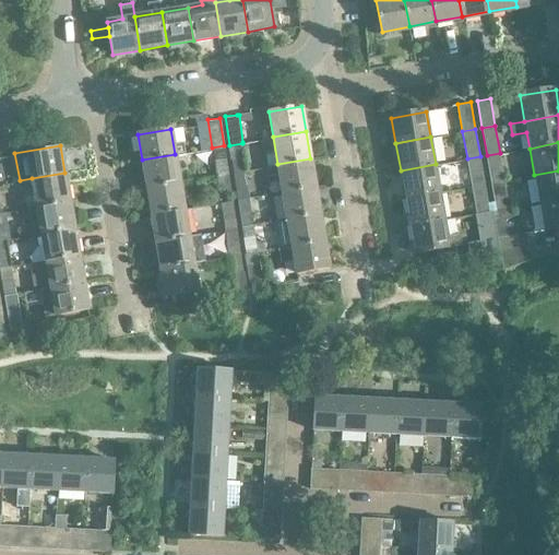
[(500,153),(487,155),(491,182),(504,180),(500,153)]
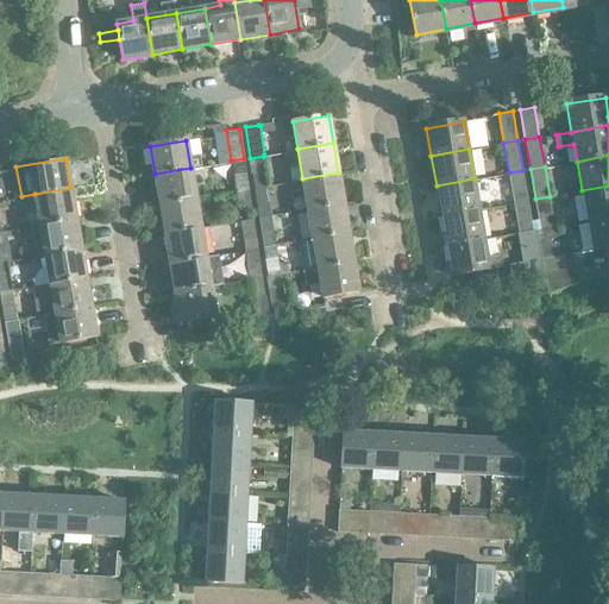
[(195,197),(190,168),(155,174),(159,203),(195,197)]
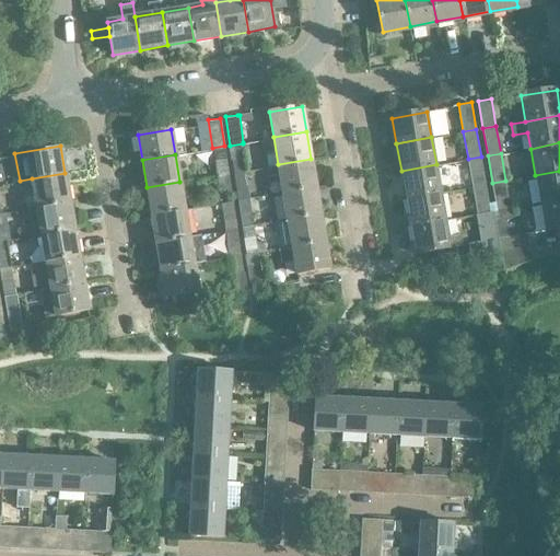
[(235,172),(246,170),(244,154),(232,157),(235,172)]
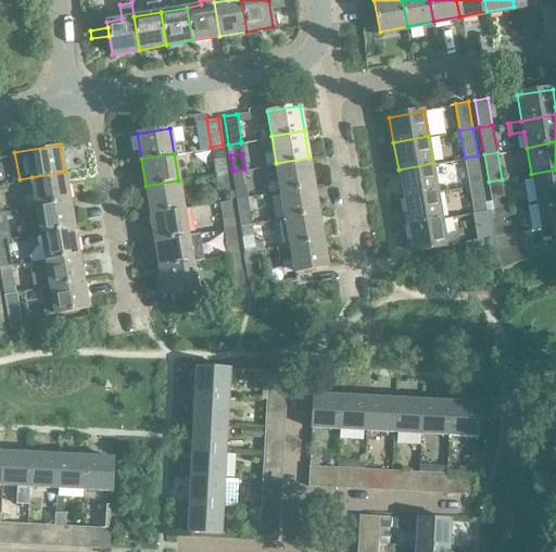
[(216,174),(227,172),(225,155),(214,158),(216,174)]
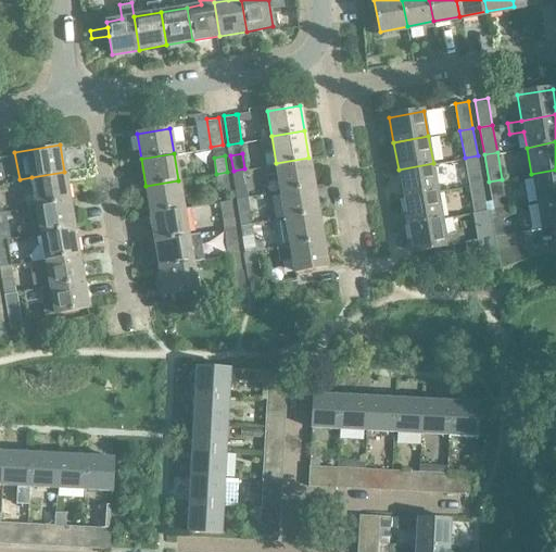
[(482,183),(478,155),(465,158),(469,185),(482,183)]
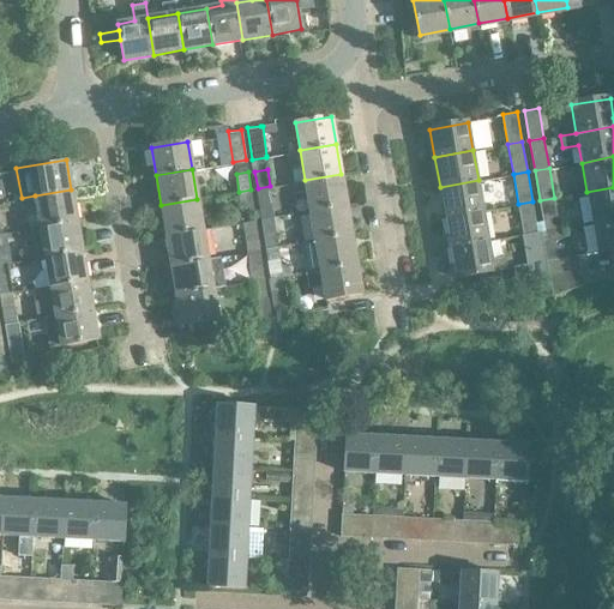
[(341,174),(305,180),(295,182),(296,192),(307,191),(311,210),(345,204),(341,174)]
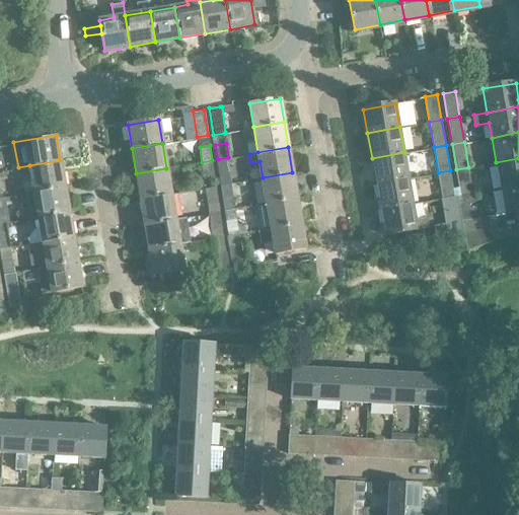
[(63,167),(83,166),(82,150),(63,150),(63,167)]
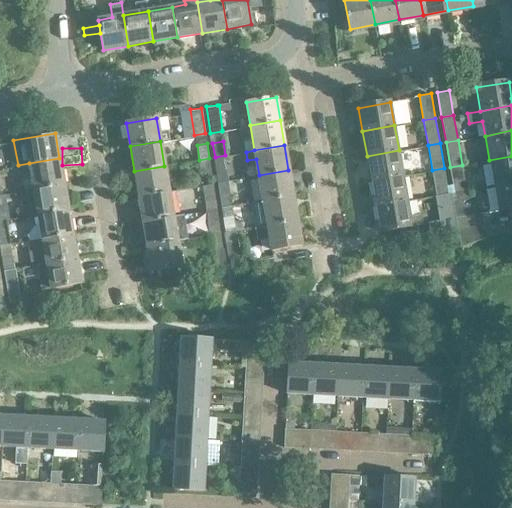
[(399,150),(367,156),(371,181),(403,175),(399,150)]
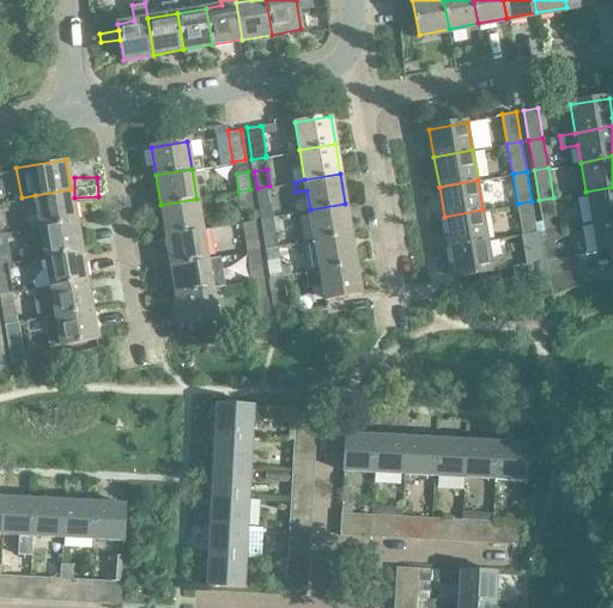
[(272,202),(269,186),(258,188),(260,205),(272,202)]
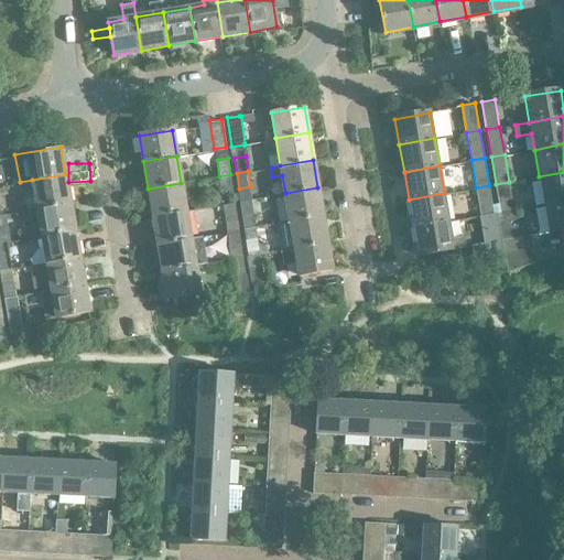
[(563,201),(563,172),(539,176),(543,204),(563,201)]
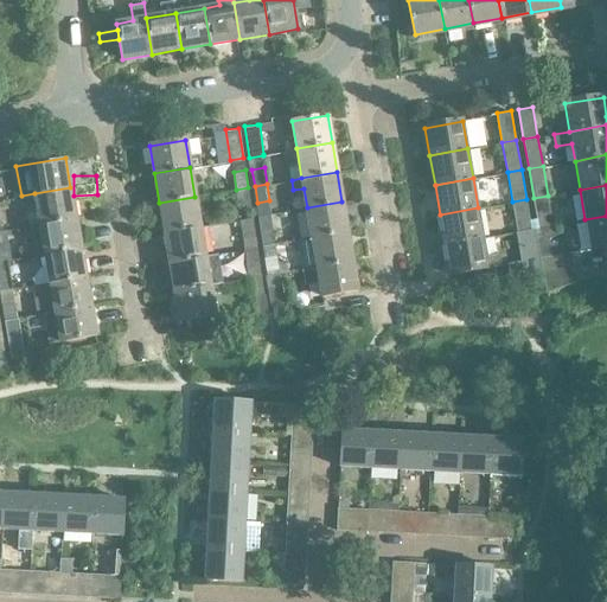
[(75,217),(70,187),(34,193),(39,223),(75,217)]
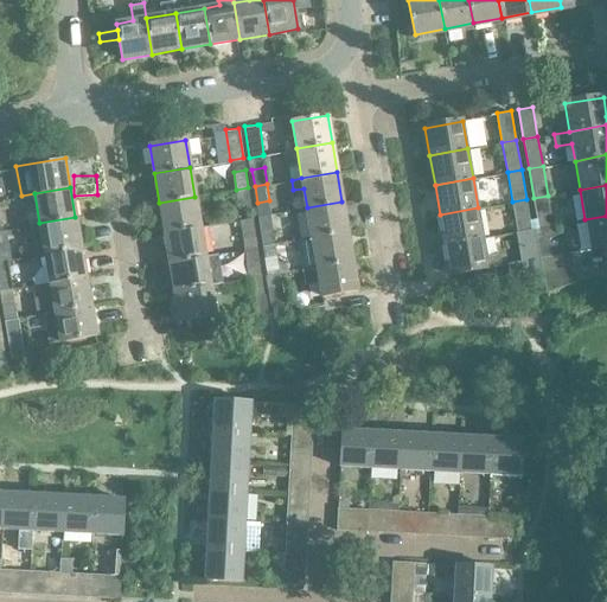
[(251,204),(248,187),(236,190),(240,205),(251,204)]
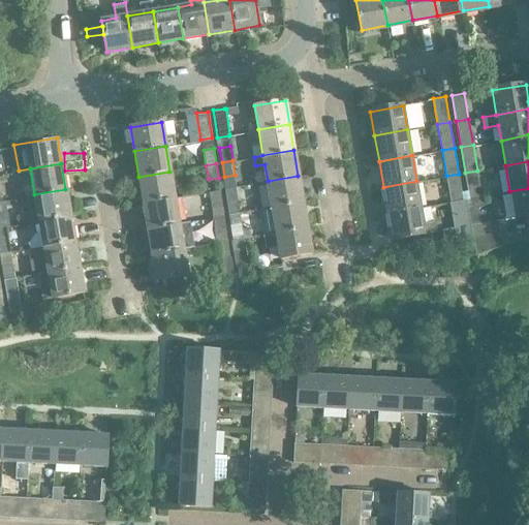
[(416,170),(421,187),(441,182),(437,165),(416,170)]
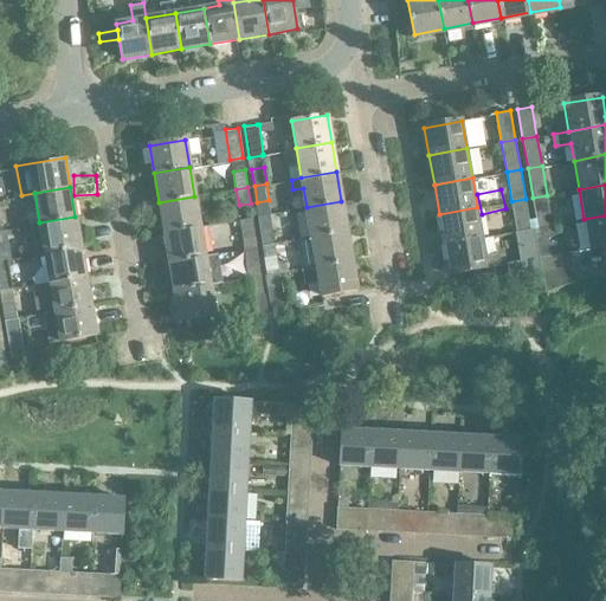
[(547,195),(533,198),(536,218),(533,219),(534,228),(546,226),(552,225),(547,195)]
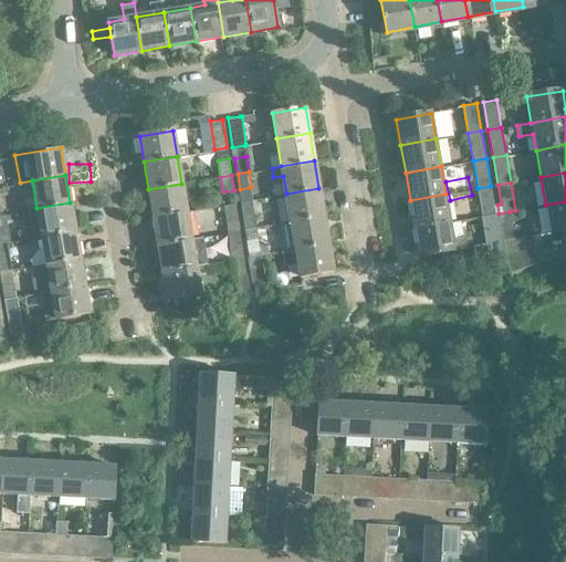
[(187,210),(181,184),(148,189),(153,216),(187,210)]
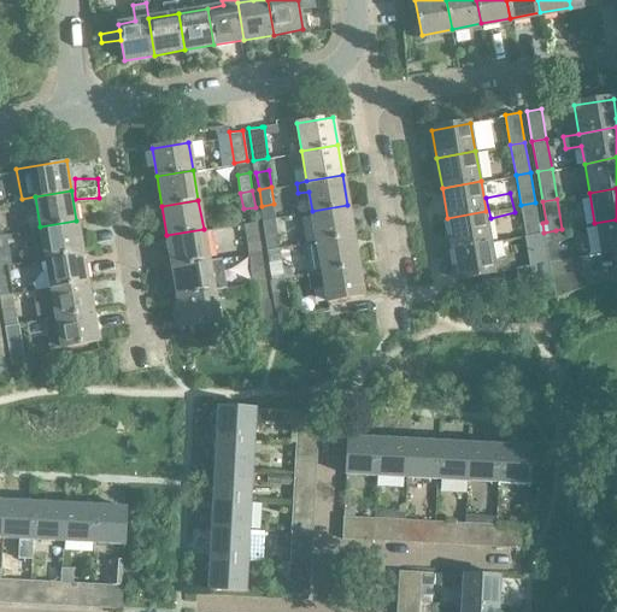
[(291,200),(272,206),(277,222),(295,216),(291,200)]
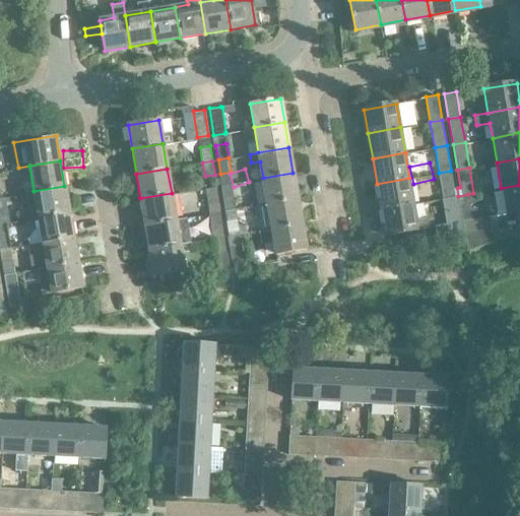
[(451,171),(439,173),(443,198),(458,196),(457,188),(454,188),(451,171)]
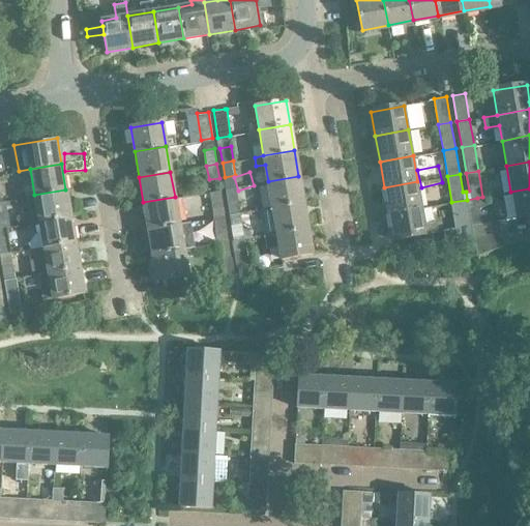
[(298,176),(268,181),(271,199),(267,200),(268,203),(271,203),(272,206),(303,201),(298,176)]
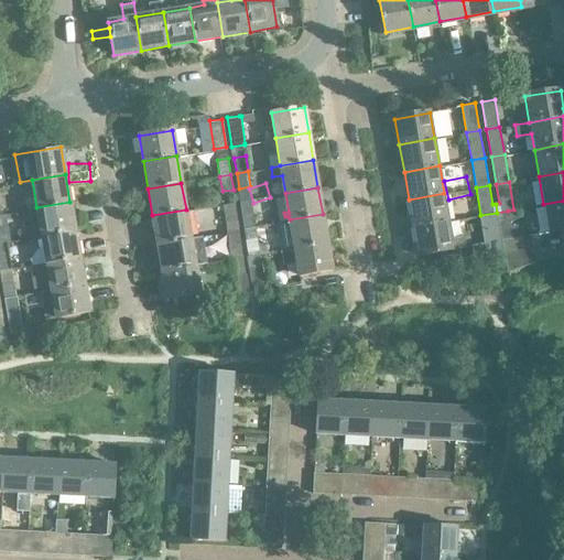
[(444,193),(409,200),(413,227),(448,221),(444,193)]
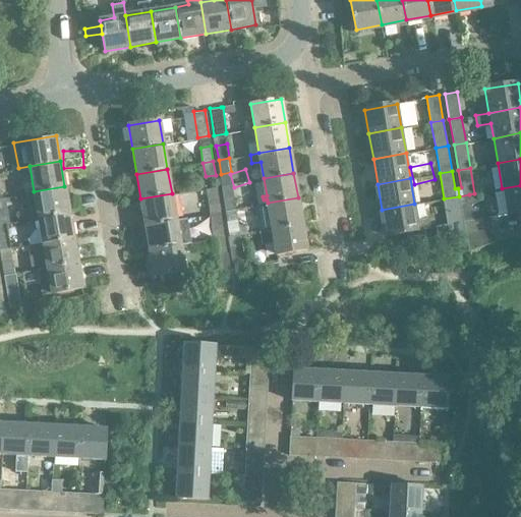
[(210,213),(221,211),(216,185),(206,187),(210,213)]
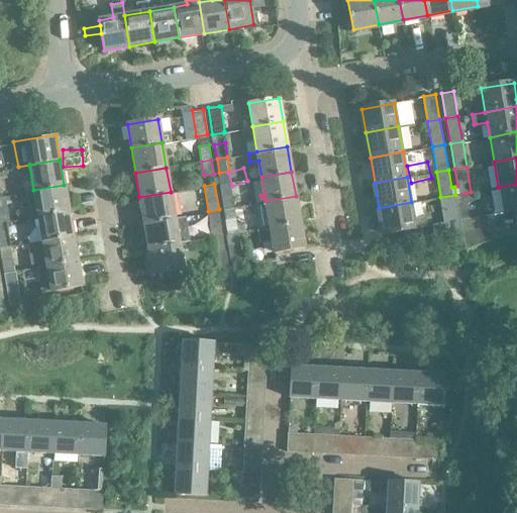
[(516,212),(516,184),(498,187),(503,215),(516,212)]
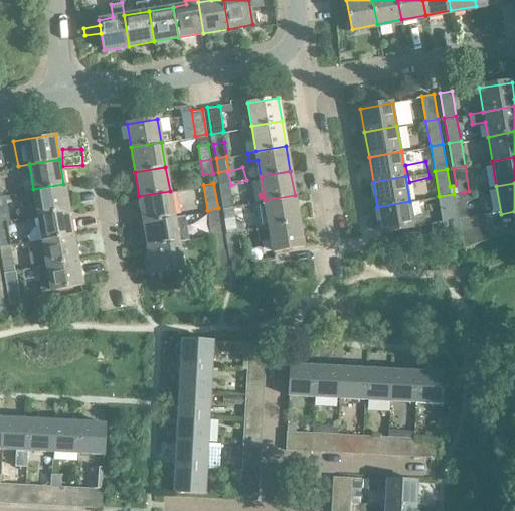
[(68,208),(63,184),(33,189),(38,213),(68,208)]
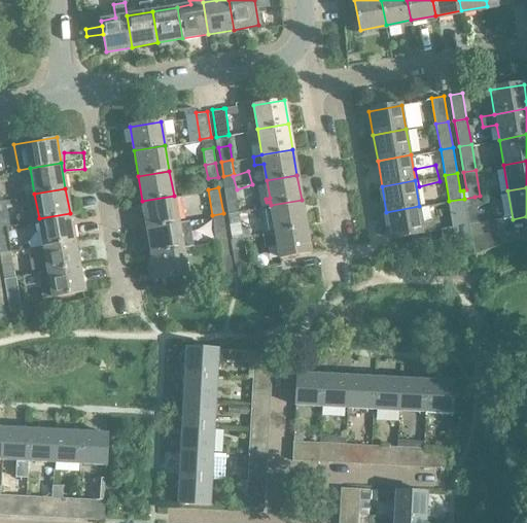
[(229,212),(240,210),(237,195),(225,197),(229,212)]
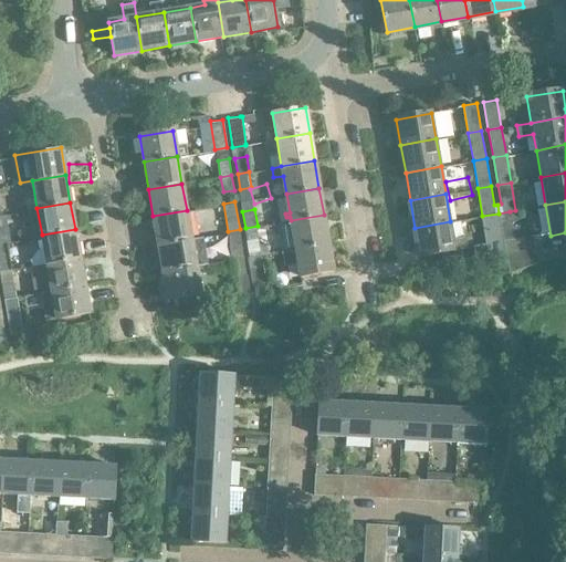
[(191,238),(187,210),(153,216),(158,243),(191,238)]
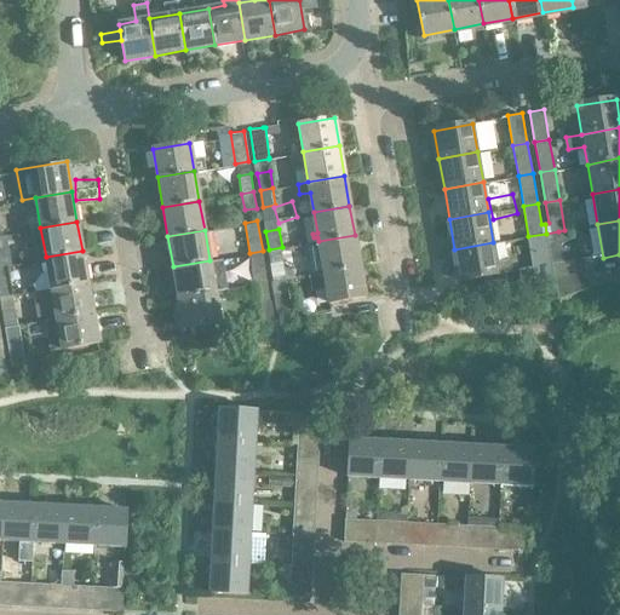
[(558,231),(546,234),(551,262),(564,259),(558,231)]
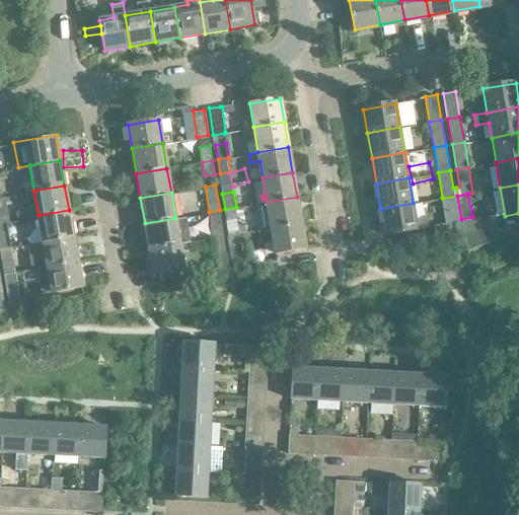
[(461,219),(457,196),(442,198),(444,208),(456,212),(457,220),(461,219)]
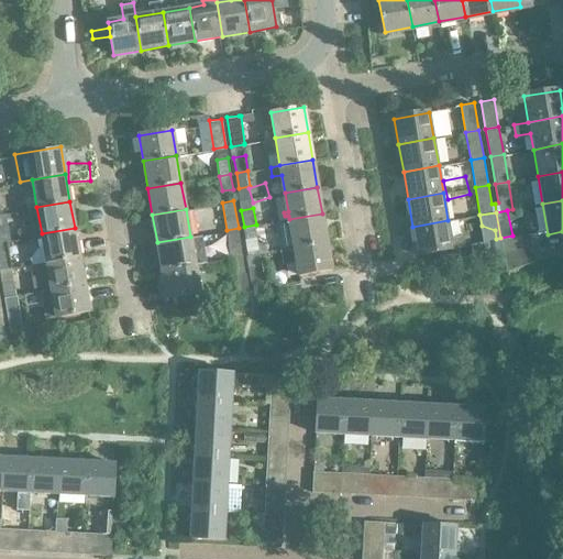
[(327,240),(322,214),(289,219),(294,247),(327,240)]
